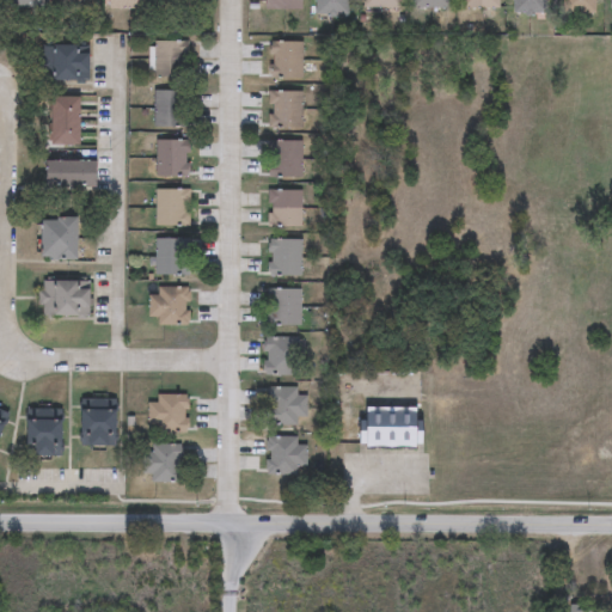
[(50,0),(50,10),(12,10),(12,0),(50,0)]
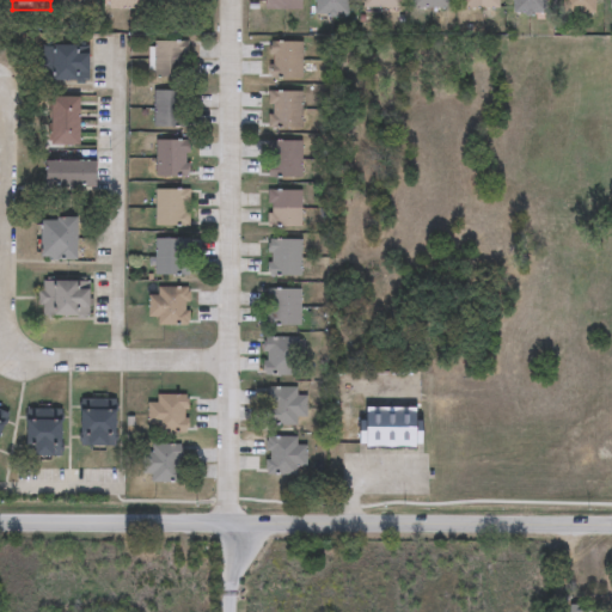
[(61,0),(99,0),(101,8),(62,10),(61,0)]
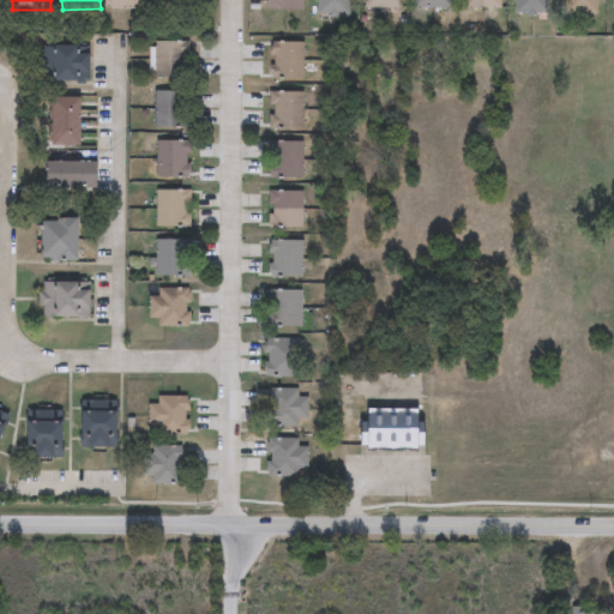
[(149,0),(149,10),(110,10),(110,0),(149,0)]
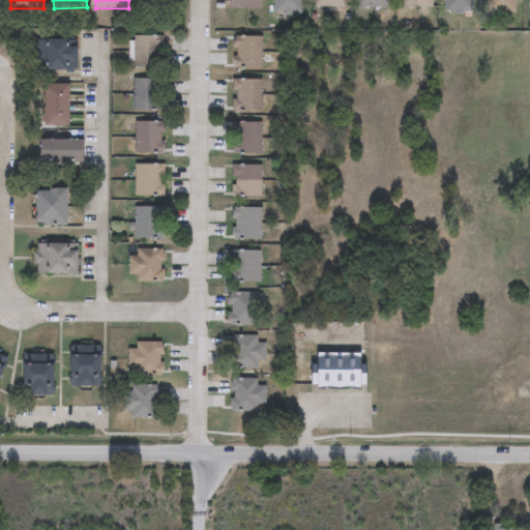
[(138,0),(172,0),(173,11),(138,12),(138,0)]
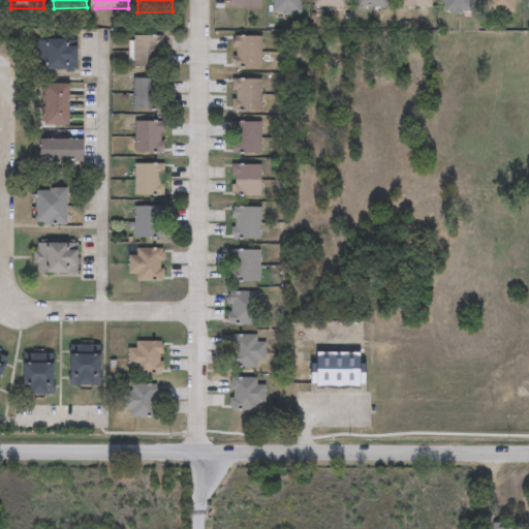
[(263,0),(263,10),(230,10),(230,0),(263,0)]
